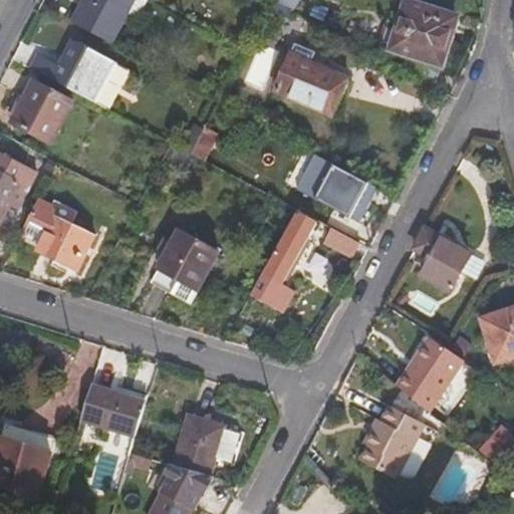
[(81,0),(69,23),(107,43),(132,0),(81,0)]
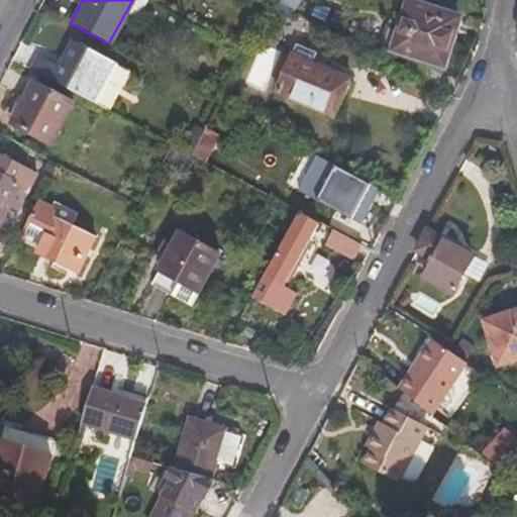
[(280,0),(297,9),(302,0),(280,0)]
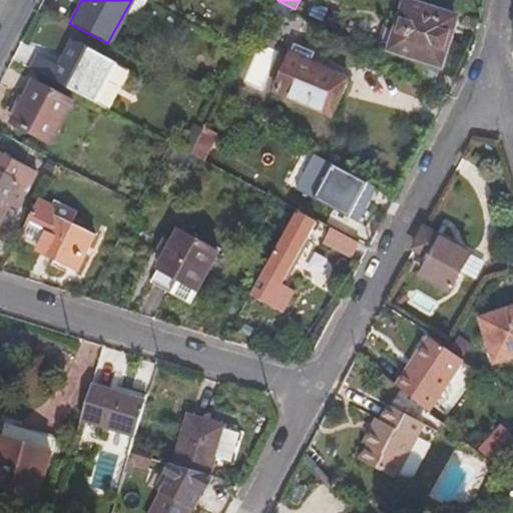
[(405,4),(391,52),(438,65),(452,18),(405,4)]
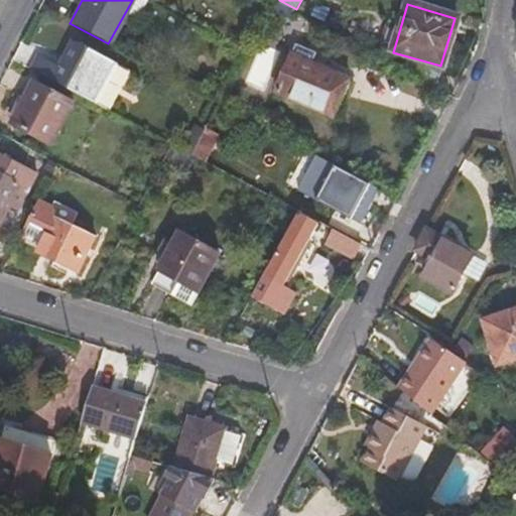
[(28,67),(71,91),(96,103),(117,63),(73,38),(58,65),(35,52),(28,67)]
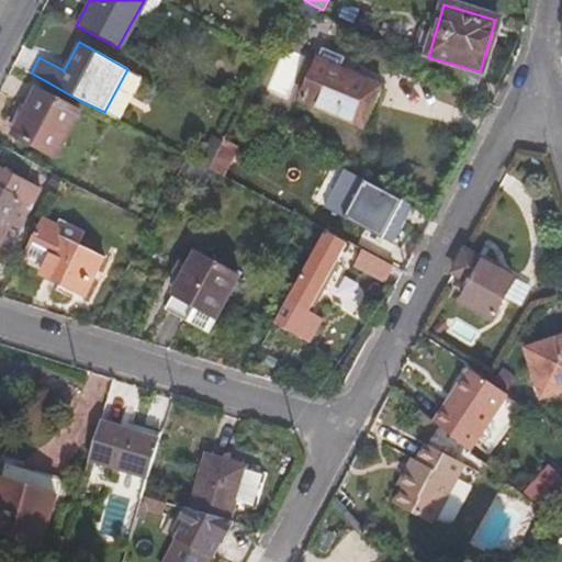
[(438,77),(473,94),(480,80),(447,63),(438,77)]
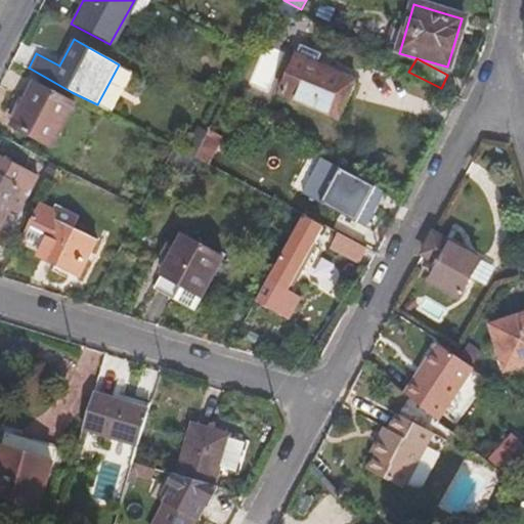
[(277,97),(336,121),(350,85),(293,61),(277,97)]
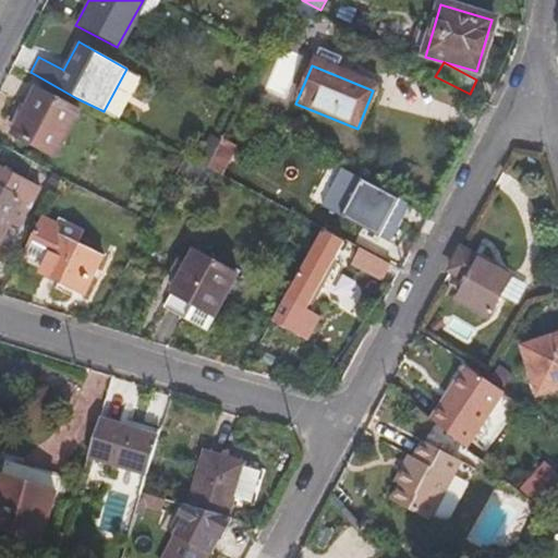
[(37,88),(12,133),(53,156),(77,110),(37,88)]
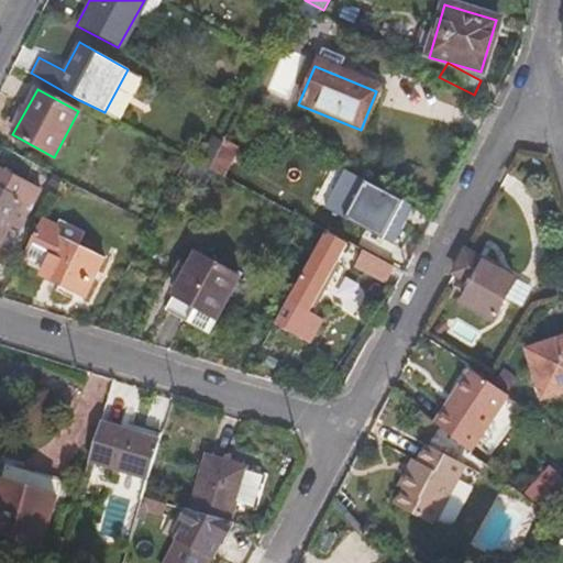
[(0,230),(8,218),(17,222),(34,189),(0,170),(0,230)]
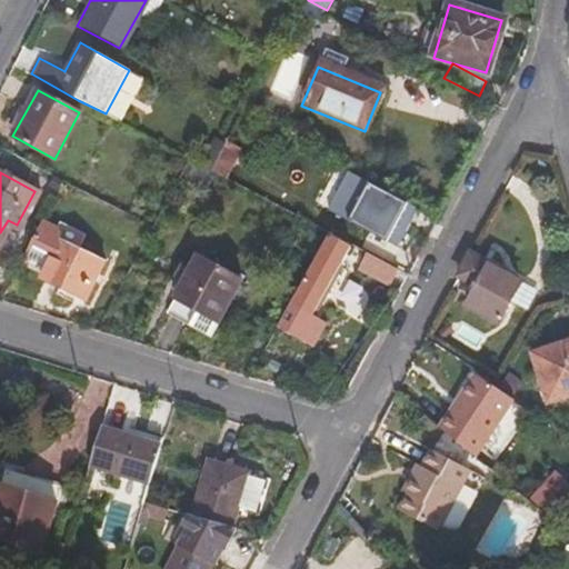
[(377,189),(357,227),(395,246),(415,209),(377,189)]
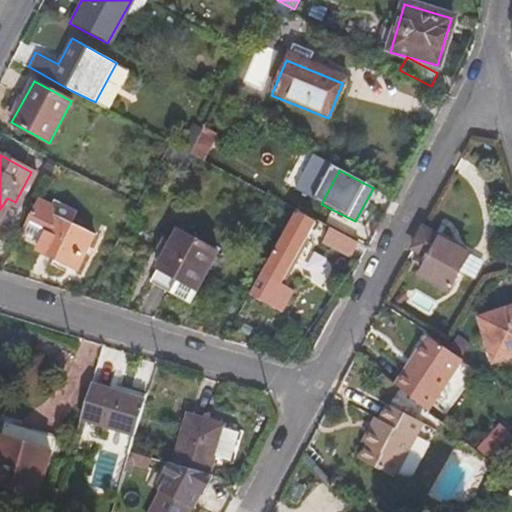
[(19,232),(43,244),(39,252),(37,255),(75,274),(94,235),(55,216),(58,210),(36,199),(19,232)]
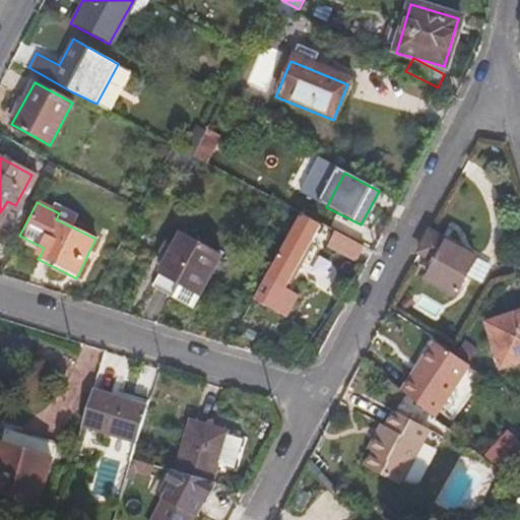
[(302,218),(257,299),(287,316),(295,302),(281,294),(279,294),(272,289),(276,281),(285,286),(318,226),(302,218)]
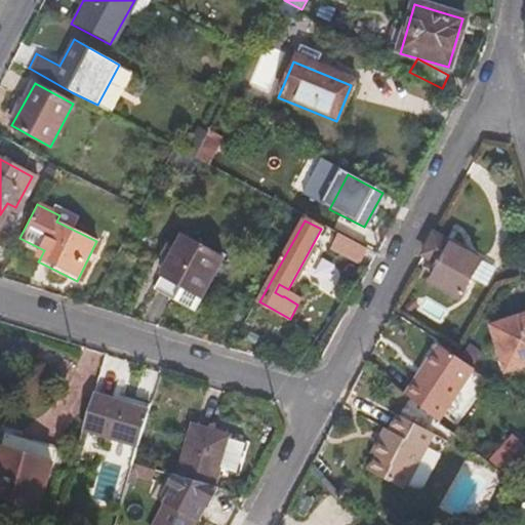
[(327,247),(357,264),(366,247),(336,232),(327,247)]
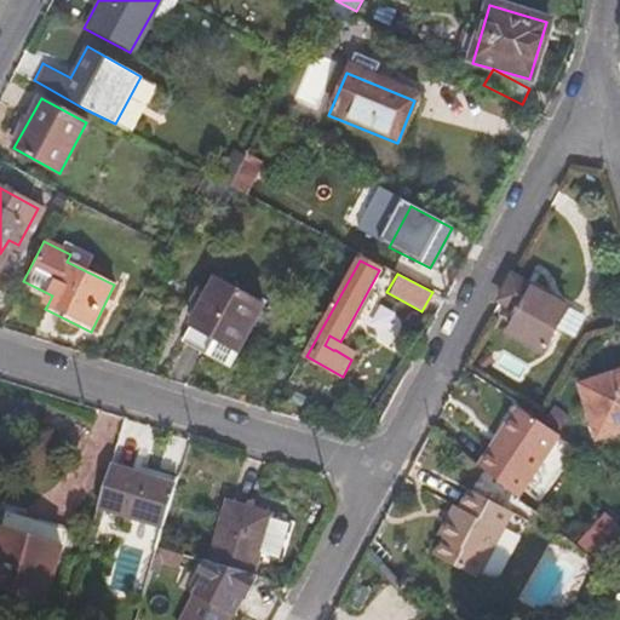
[(521,310),(509,332),(541,348),(566,304),(511,274),(499,297),(521,310)]
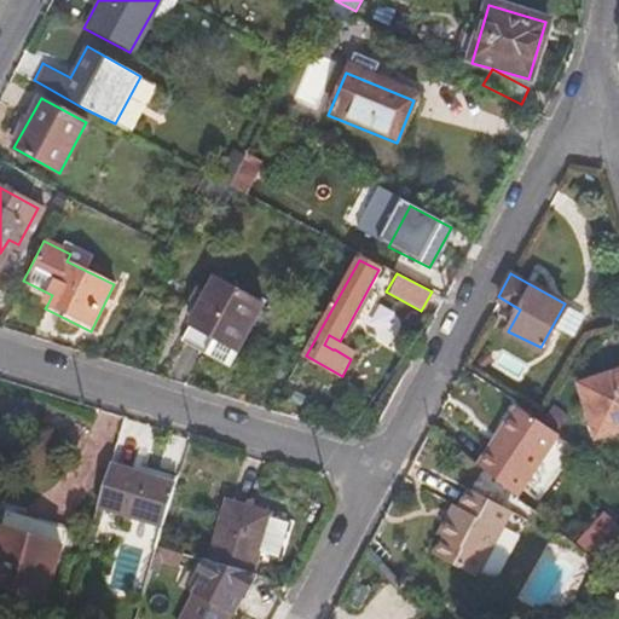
[(213,279),(189,323),(238,350),(262,305),(213,279)]
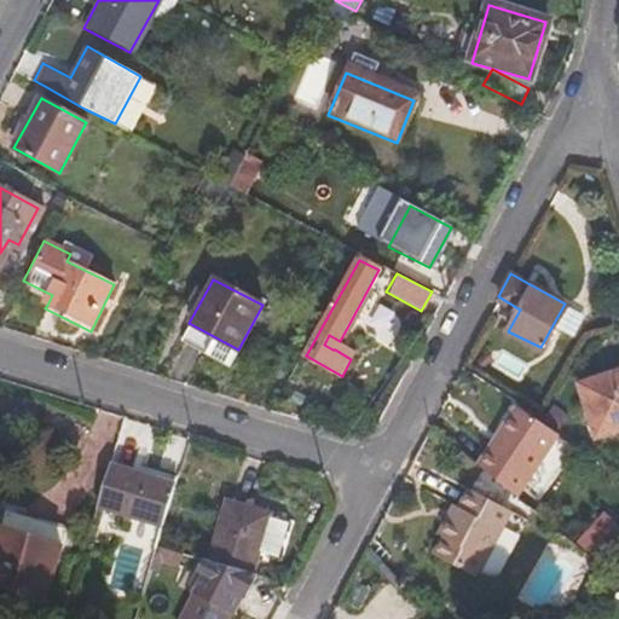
[(18,289),(47,305),(52,295),(23,281),(18,289)]
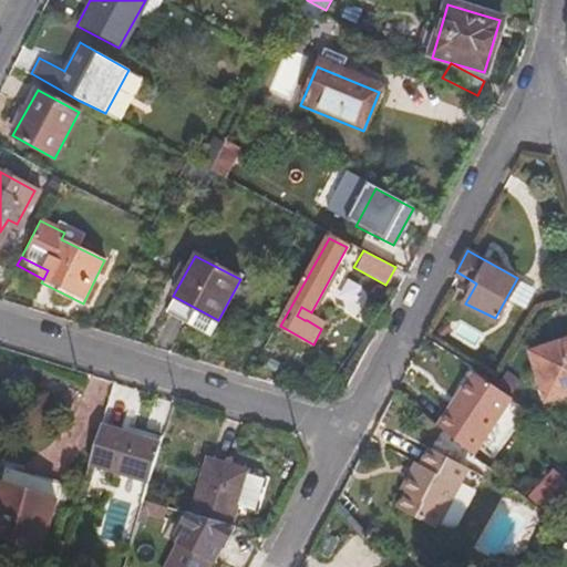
[(301,307),(297,316),(305,320),(307,320),(311,312),(301,307)]
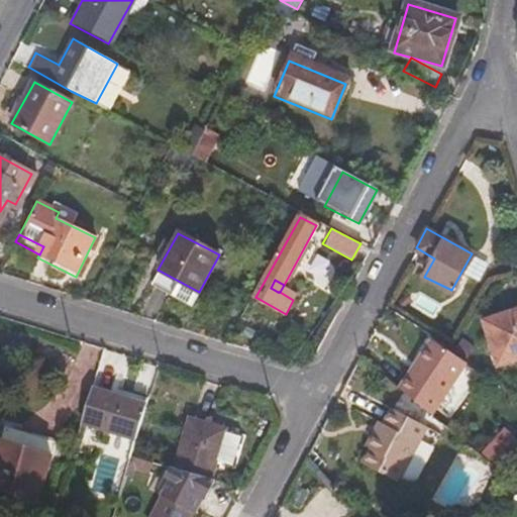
[(516,309),(484,319),(499,365),(516,358),(516,309)]
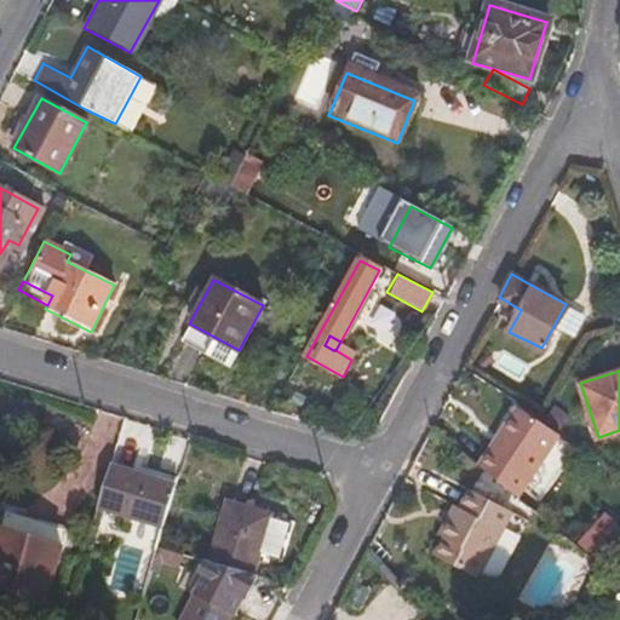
[(515,407),(476,464),(516,497),(556,435),(515,407)]
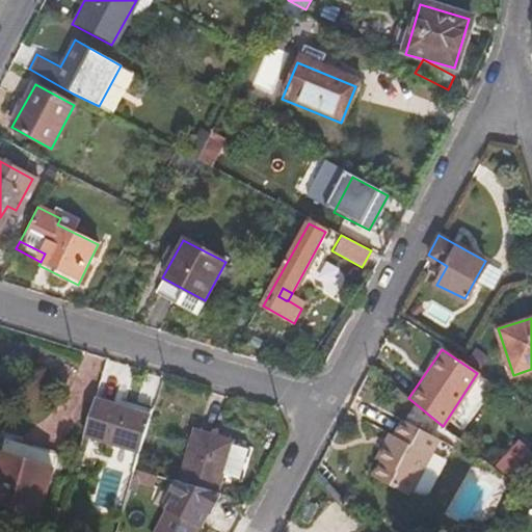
[(94,399),(82,434),(139,453),(151,418),(94,399)]
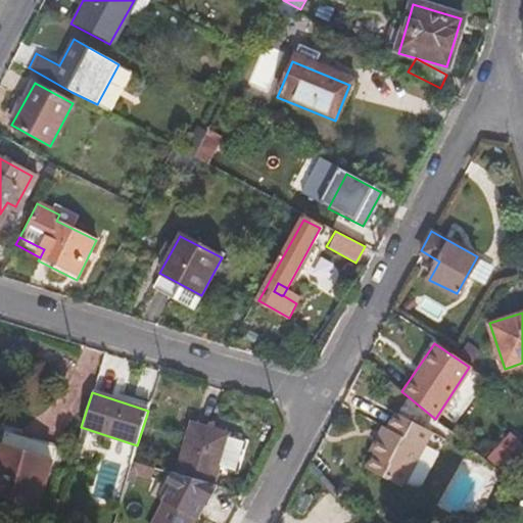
[(372,445),(405,478),(429,431),(394,414),(386,428),(380,439),(376,436),(372,445)]
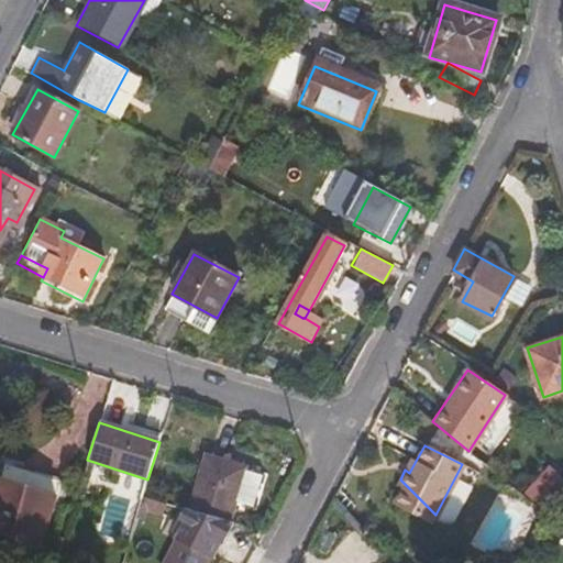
[(207,455),(188,510),(230,522),(238,501),(245,505),(244,508),(257,512),(271,474),(253,468),(251,474),(246,473),(247,467),(207,455)]
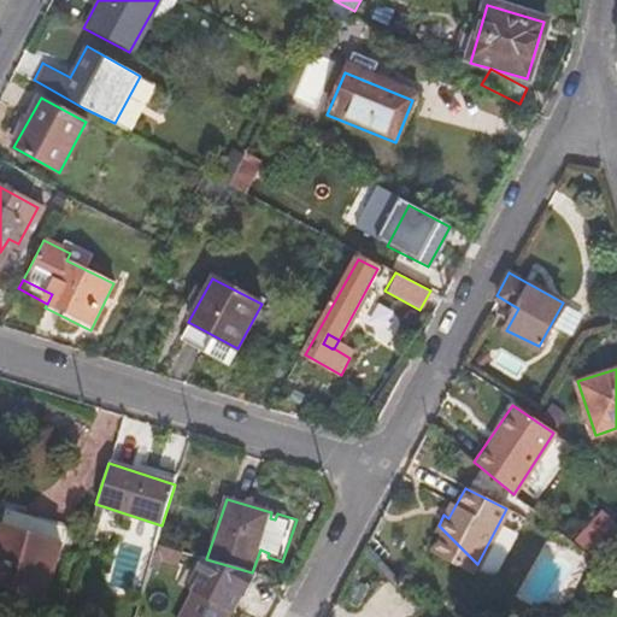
[(448,518),(456,505),(450,503),(444,515),(448,518)]
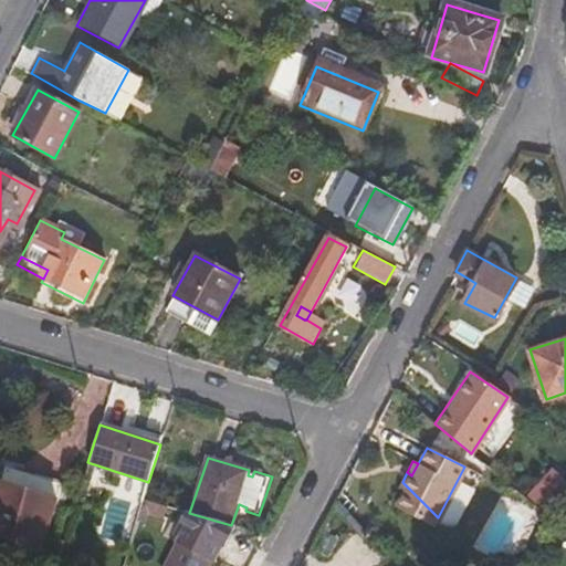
[(565,475),(551,465),(530,495),(551,510),(565,486),(565,475)]
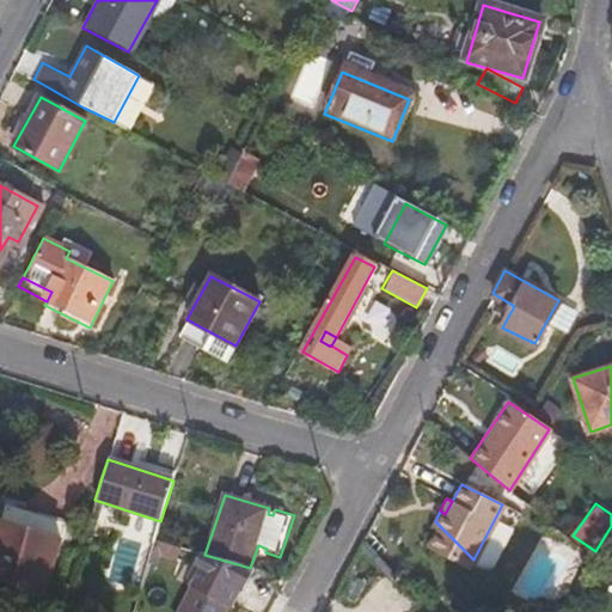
[(5,508),(0,521),(0,577),(20,513),(5,508)]
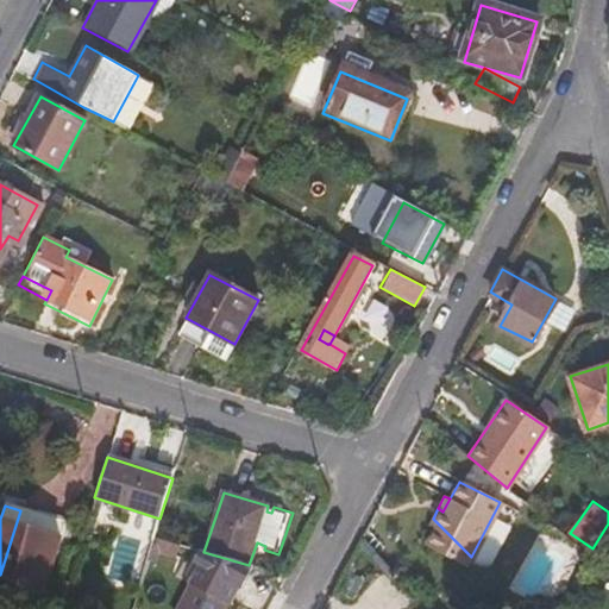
[(20,510),(0,575),(0,581),(42,594),(63,525),(20,510)]
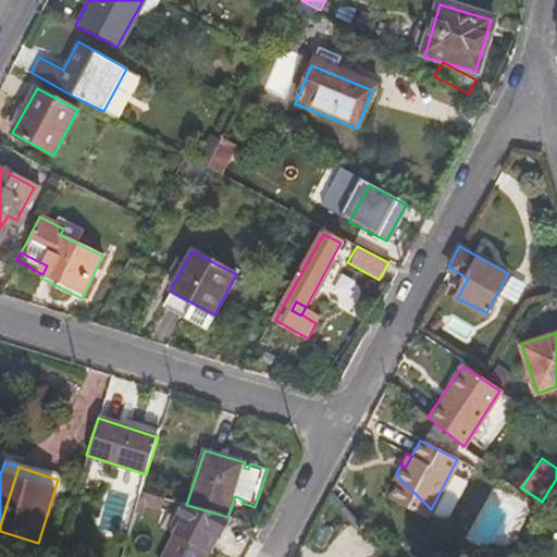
[(397,484),(391,497),(428,517),(431,509),(396,474),(392,482),(397,484)]
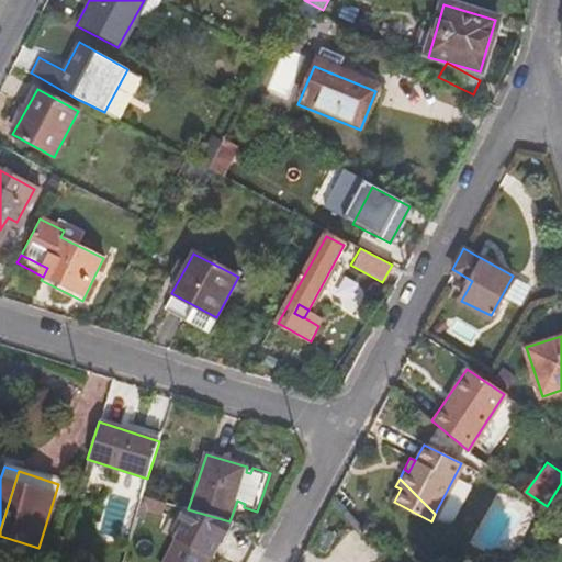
[(179,532),(159,561),(210,561),(223,540),(227,541),(232,521),(229,521),(188,509),(187,508),(175,530),(179,532)]
